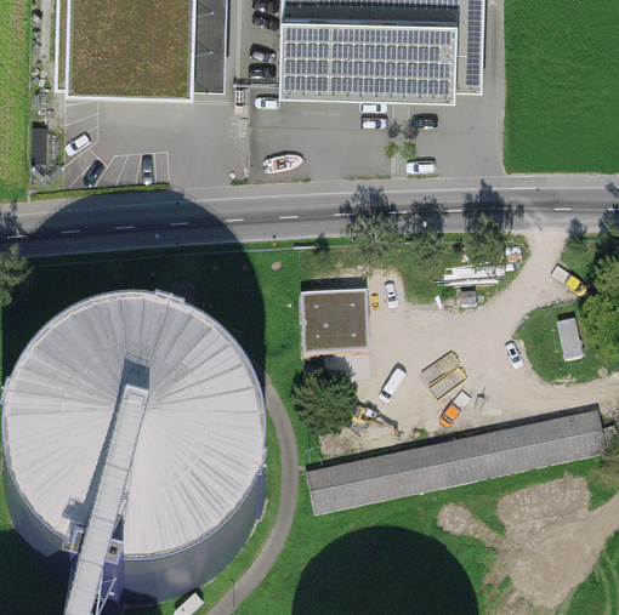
[(55,0),(54,72),(63,72),(63,77),(95,78),(193,80),(194,0),(55,0)]
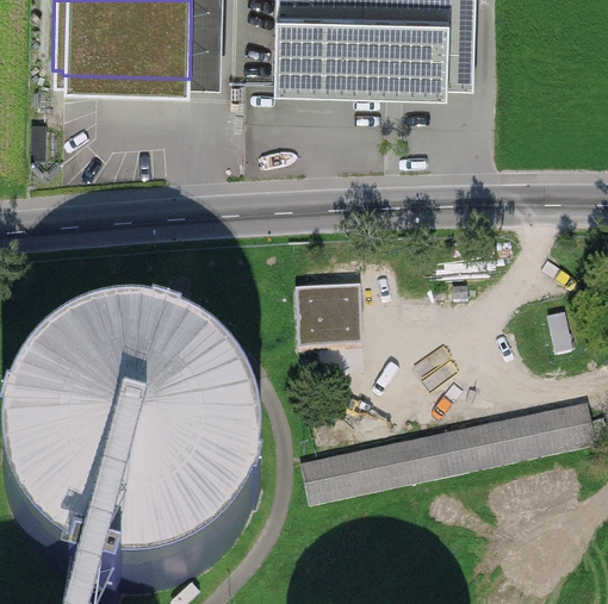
[(475,88),(476,0),(274,0),(273,85),(475,88)]
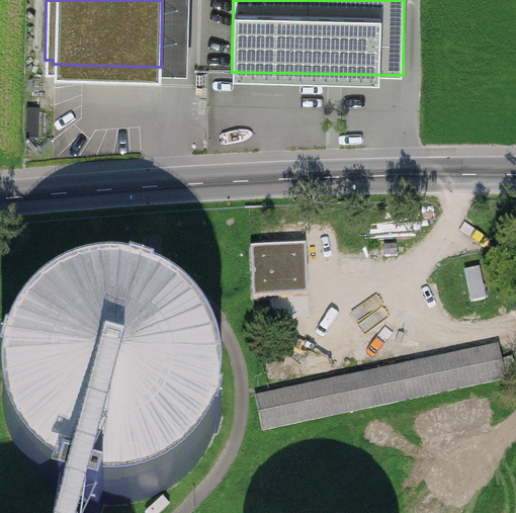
[(305,240),(250,243),(253,294),(307,291),(305,240)]
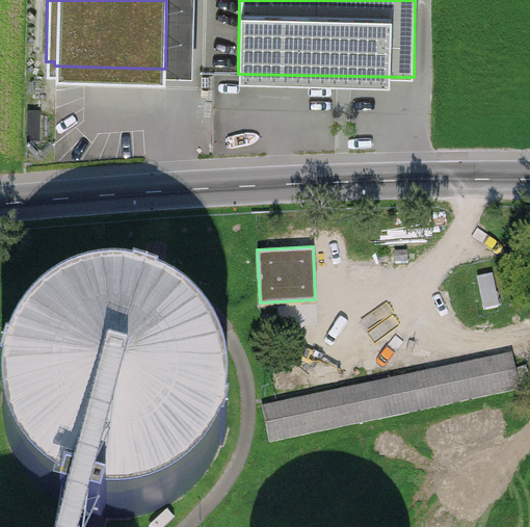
[(48,497),(73,509),(108,517),(139,514),(158,507),(186,490),(203,473),(221,440),(228,397),(224,372),(213,345),(200,325),(173,302),(152,292),(123,286),(86,288),(57,299),(30,319),(18,334),(4,357),(0,373),(0,428),(5,447),(18,469),(48,497)]
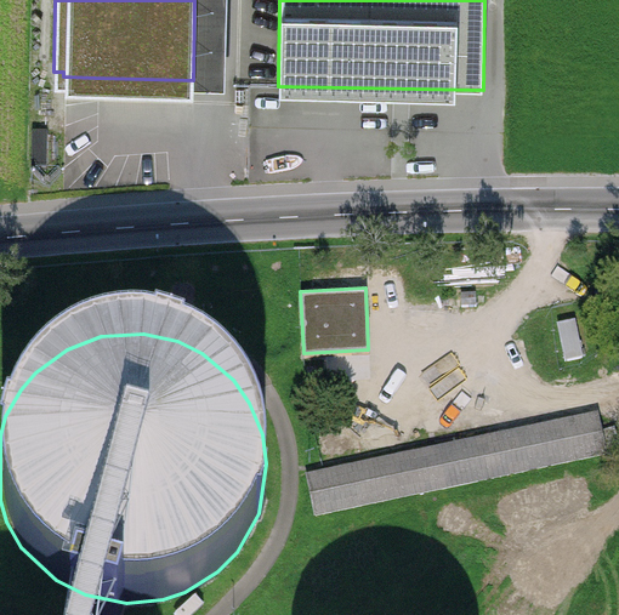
[(306,472),(316,514),(607,453),(598,410),(306,472)]
